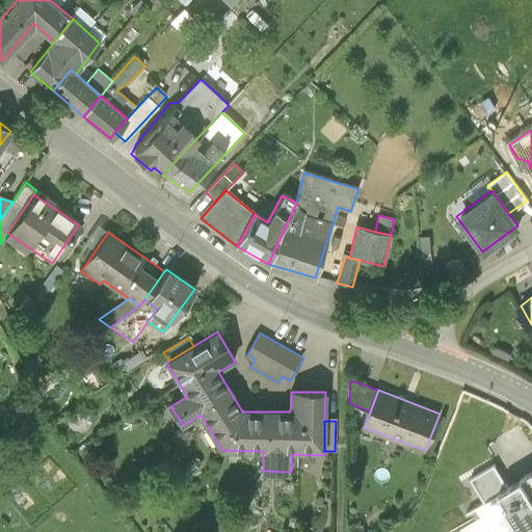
[(531,456),(500,479),(478,493),(496,519),(523,501),(531,494),(531,456)]
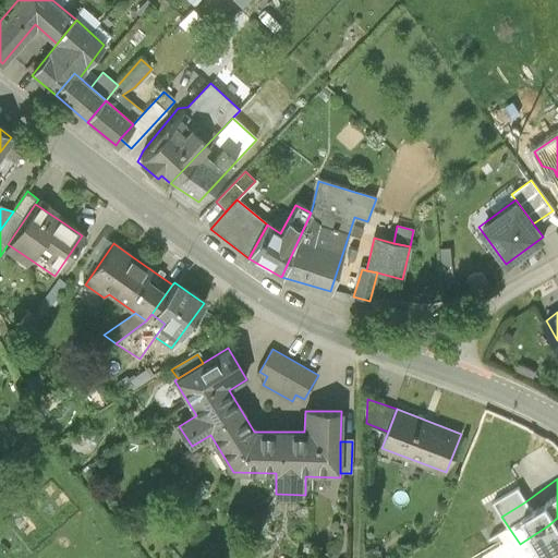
[(501,517),(524,502),(516,490),(494,506),(501,517)]
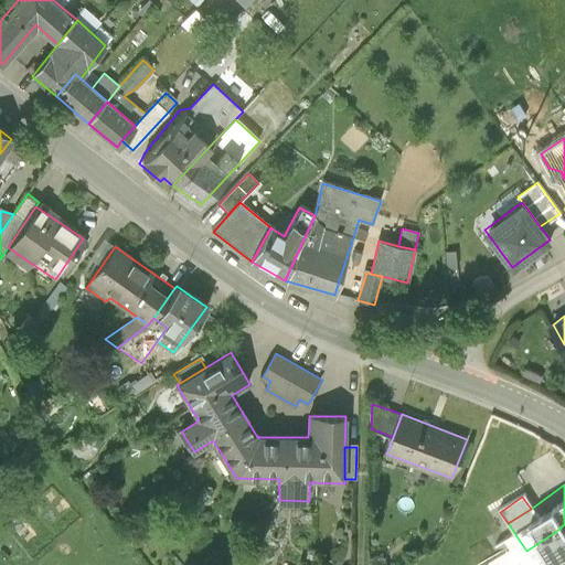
[(564,524),(555,532),(564,547),(564,524)]
